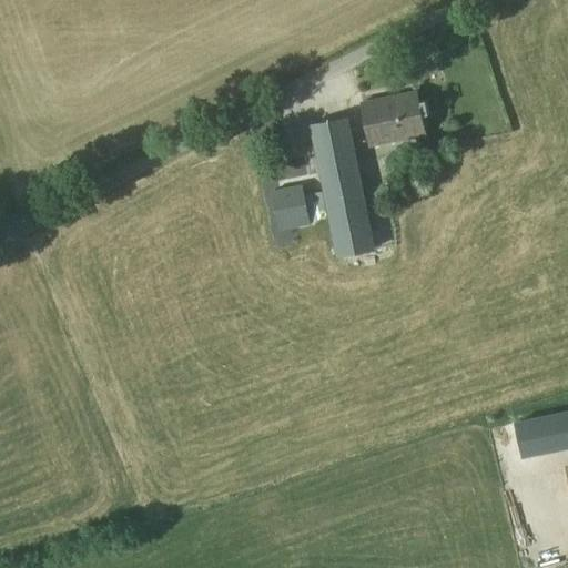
[(369,145),(424,134),(416,92),(361,103),(369,145)]
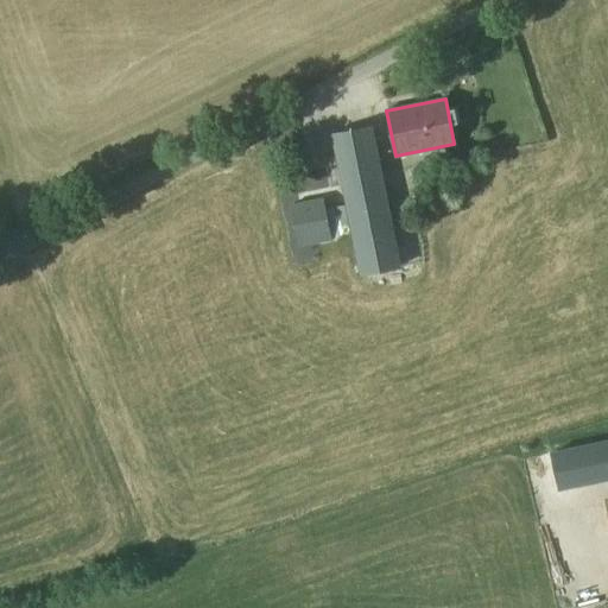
[(401,266),(373,125),(330,133),(359,277),(401,267),(401,266)]
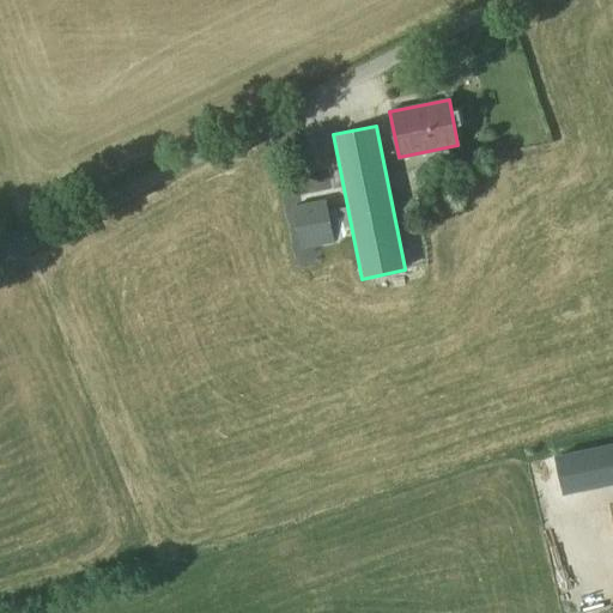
[(301,249),(335,242),(326,199),(292,206),(301,249)]
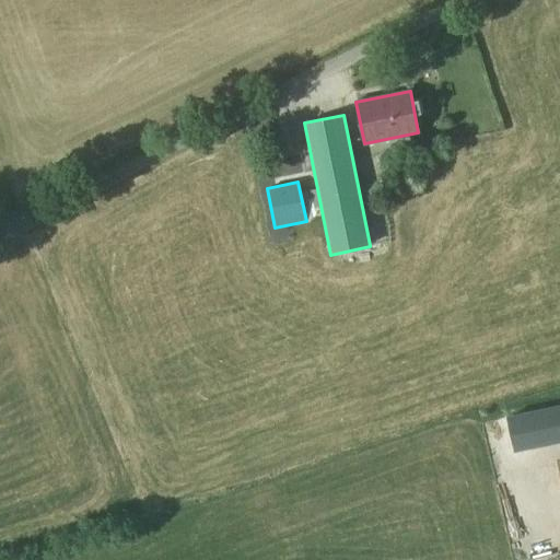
[(559,441),(559,405),(506,417),(515,452),(559,441)]
